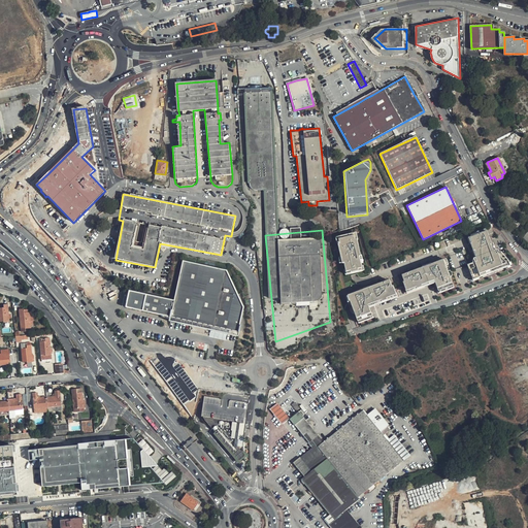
[(486,232),(468,239),(475,260),(472,264),(467,266),(472,281),(509,266),(494,252),(486,232)]
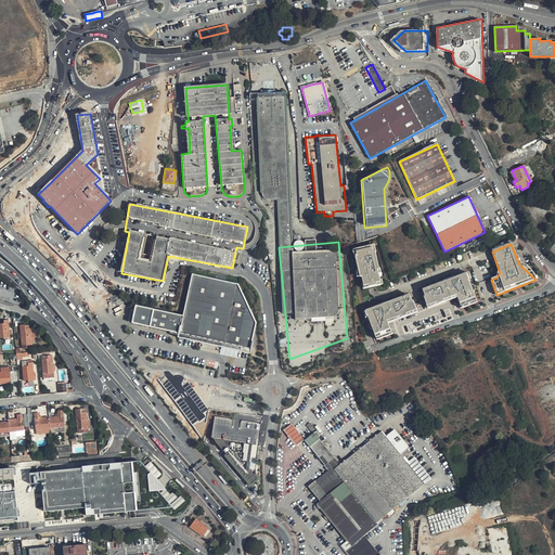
[(375,245),(353,250),(360,275),(363,287),(373,285),(383,283),(375,245)]
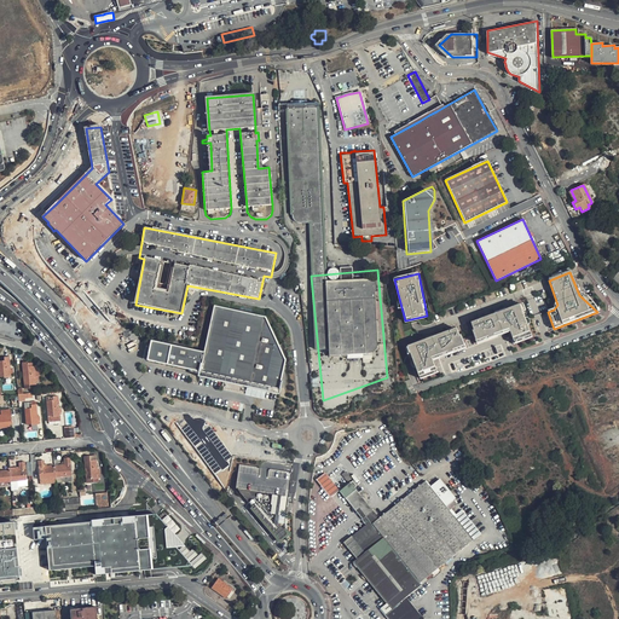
[(149,341),(144,358),(165,363),(237,380),(277,389),(284,360),(265,317),(214,305),(202,351),(149,337),(149,341)]
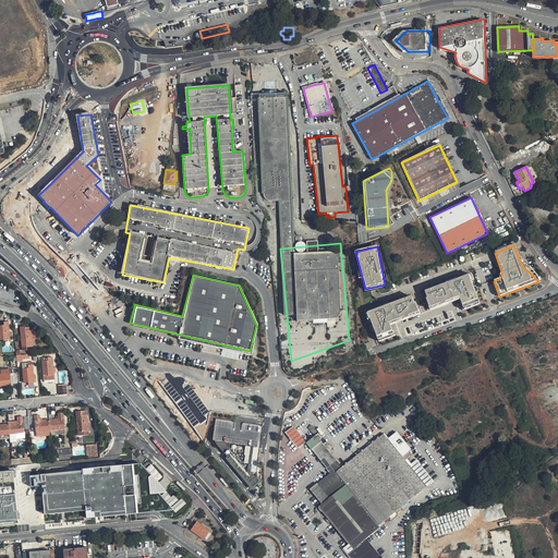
[(480,306),(469,276),(424,292),(431,310),(459,300),(463,312),(480,306)]
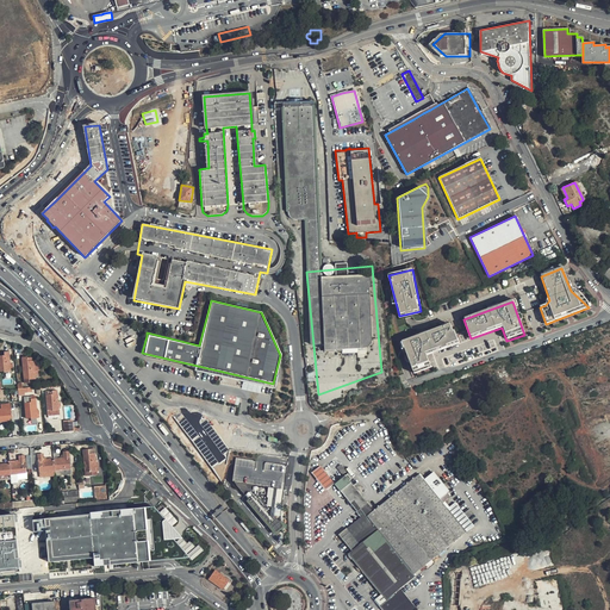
[(449,324),(402,342),(405,354),(415,377),(431,369),(425,355),(456,343),(449,324)]
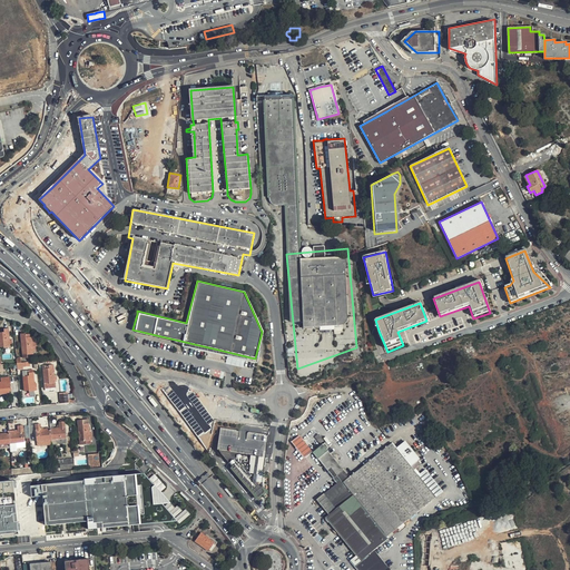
[(5,332),(0,332),(0,346),(3,347),(10,347),(10,344),(9,340),(9,328),(3,330),(5,332)]
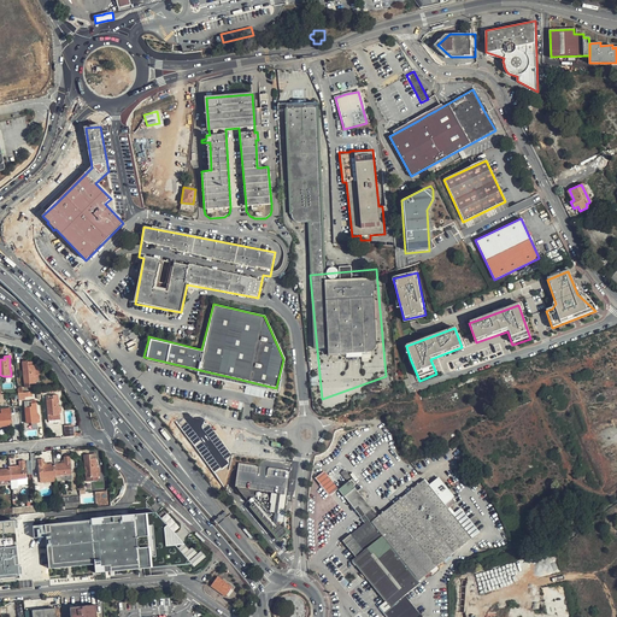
[(28,362),(22,362),(24,388),(30,387),(29,385),(36,383),(36,380),(37,380),(37,375),(35,375),(35,365),(33,365),(33,362),(28,362)]
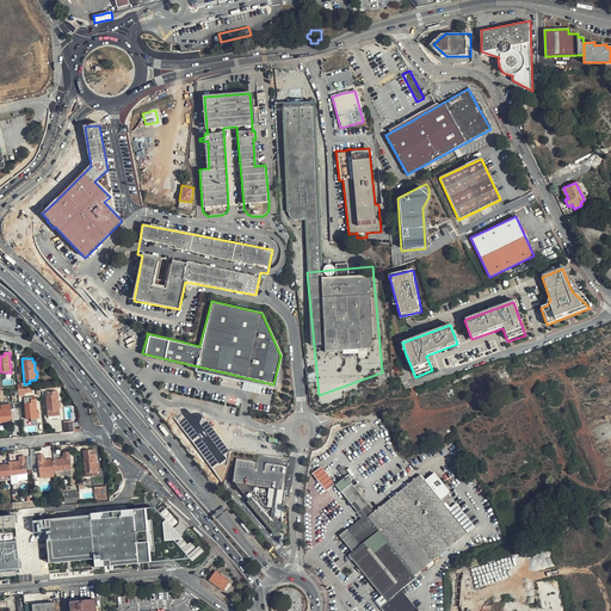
[(45,392),(48,417),(60,415),(59,407),(61,407),(61,403),(59,403),(57,392),(45,392)]
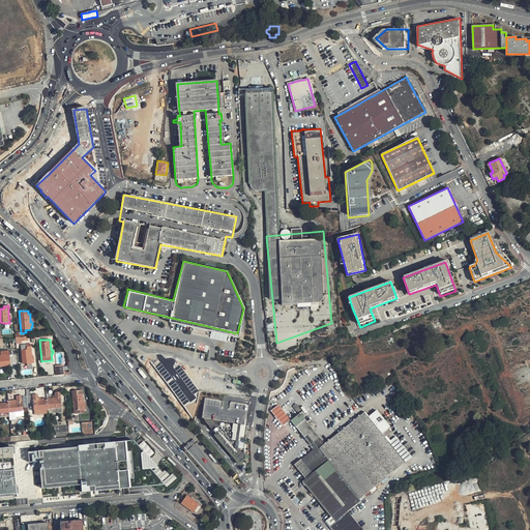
[(21,345),(23,363),(27,363),(27,364),(32,363),(32,360),(34,360),(34,356),(32,357),(31,346),(27,347),(27,345),(21,345)]
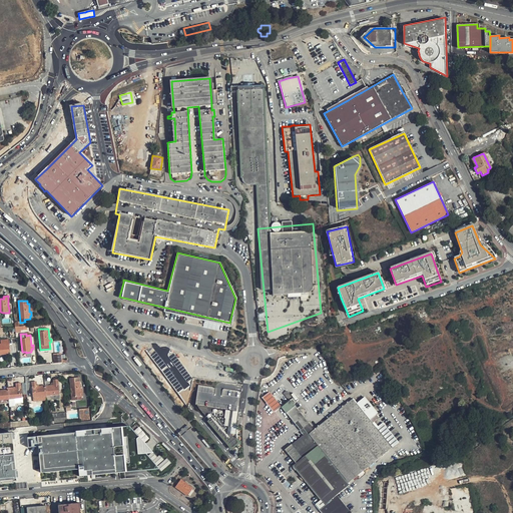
[(0,344),(0,355),(8,355),(8,353),(10,352),(8,340),(4,340),(5,345),(2,345),(2,344),(0,344)]
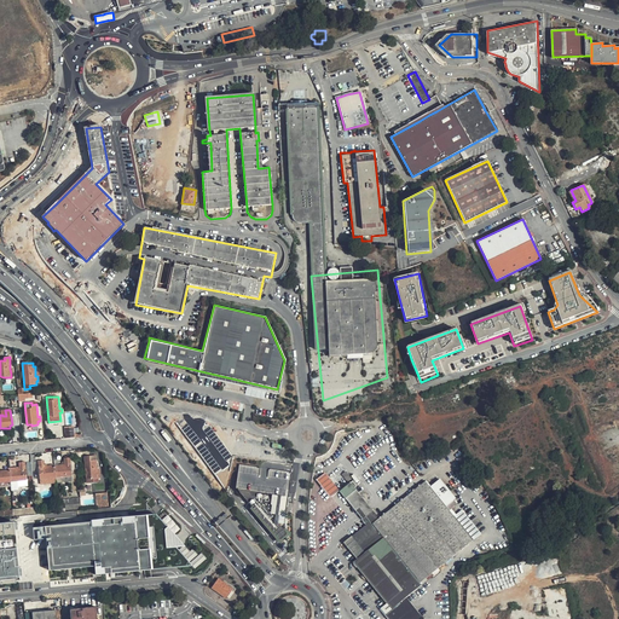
[(96,456),(84,457),(86,479),(90,479),(91,482),(98,482),(98,479),(100,478),(99,470),(97,470),(96,456)]
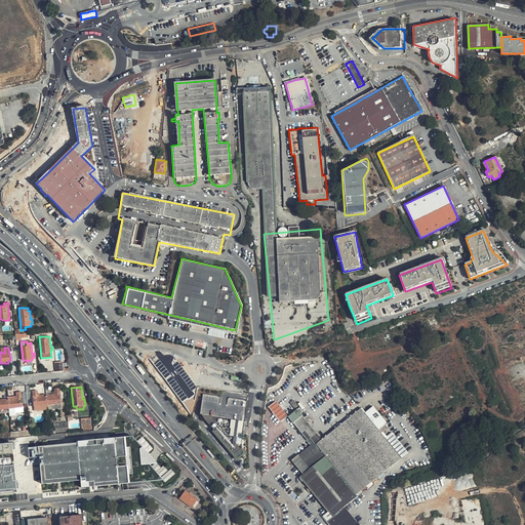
[(61,404),(59,389),(54,389),(54,394),(46,395),(47,405),(61,404)]
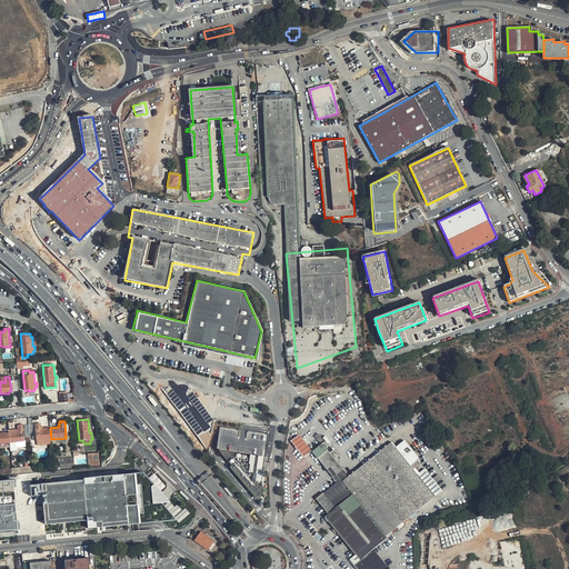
[(40,423),(35,423),(37,440),(41,440),(42,445),(51,443),(50,428),(40,428),(40,423)]
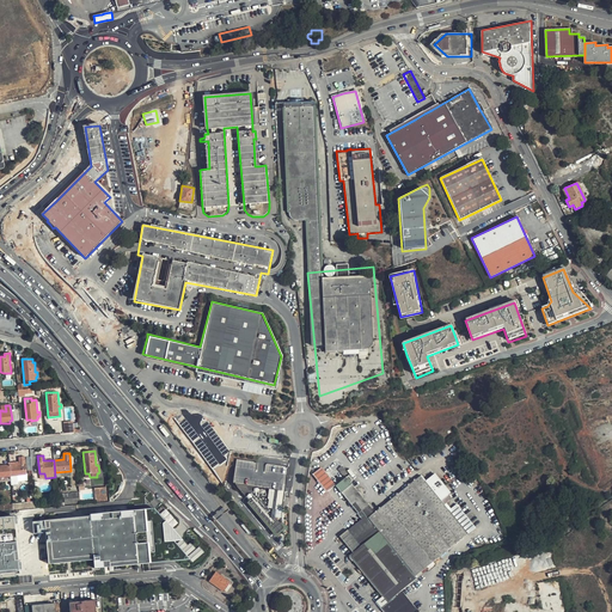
[(19,461),(10,463),(11,481),(11,484),(17,483),(17,482),(16,476),(26,475),(24,457),(19,458),(19,461)]
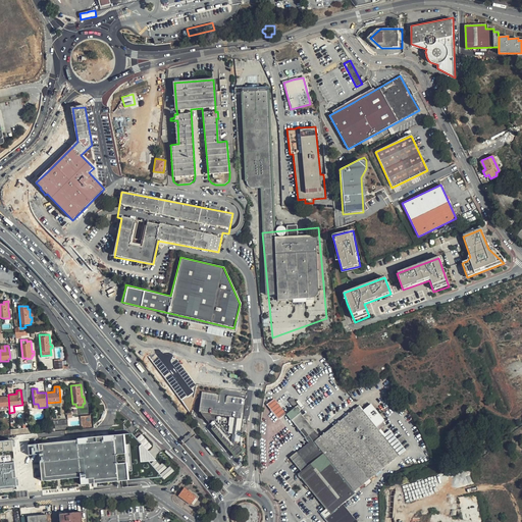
[(246,399),(202,393),(199,412),(201,414),(236,456),(242,450),(239,447),(243,419),(246,399)]
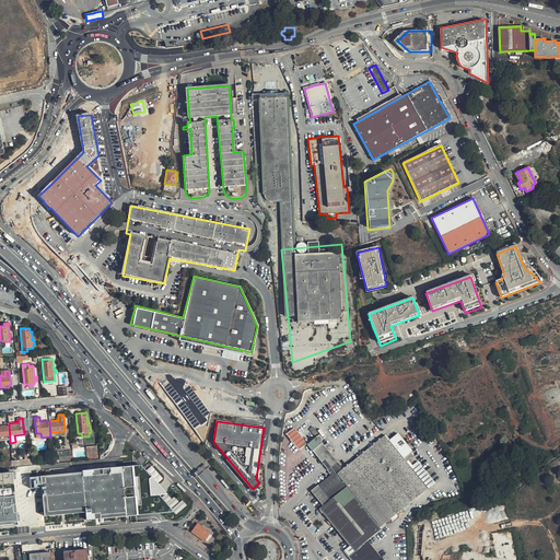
[(0,441),(10,440),(9,423),(7,423),(8,426),(0,426),(0,441)]
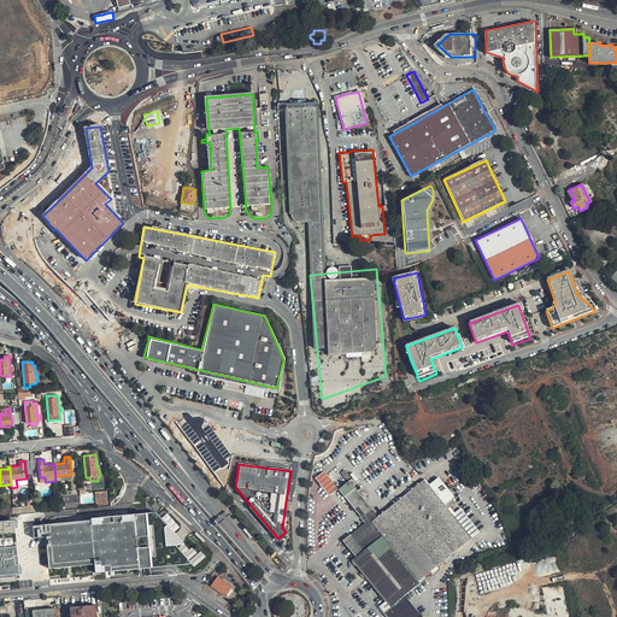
[(330,497),(339,489),(323,471),(315,477),(330,497)]
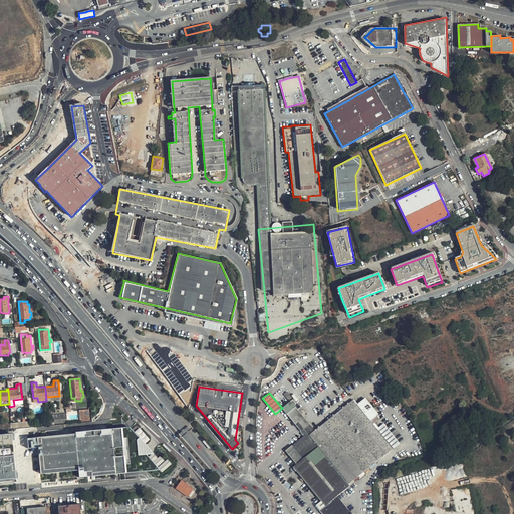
[(315,431),(309,435),(318,447),(349,484),(394,448),(373,424),(379,419),(367,404),(362,398),(356,403),(354,400),(315,431)]
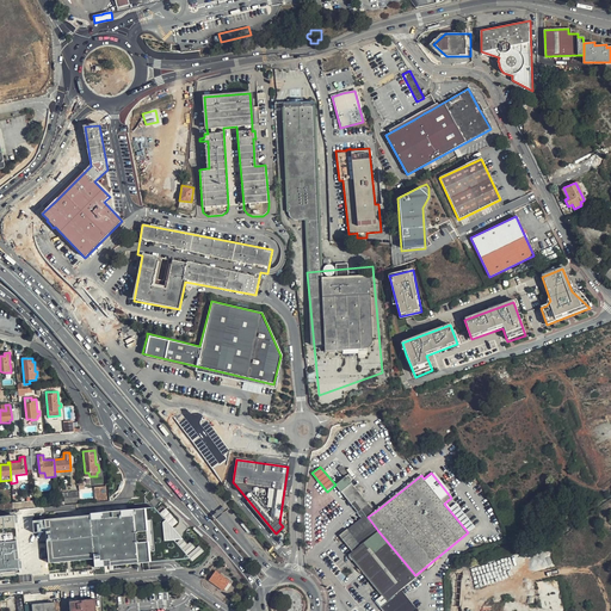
[(335,485),(341,492),(352,483),(346,476),(335,485)]
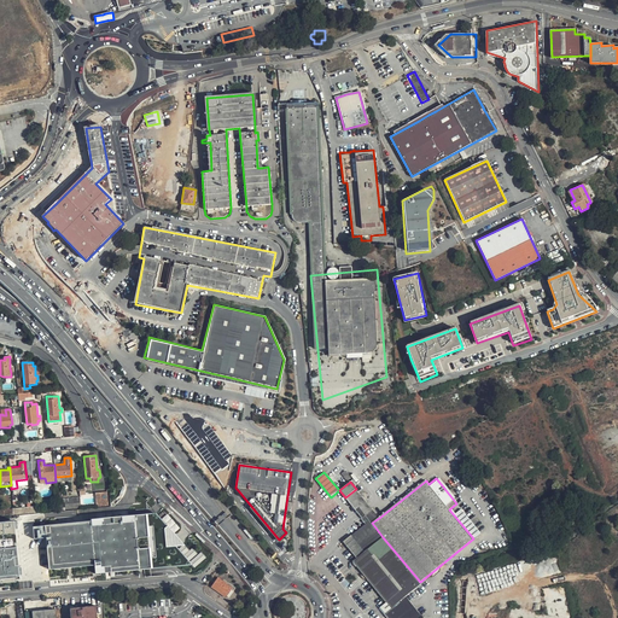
[(373,509),(356,489),(345,497),(355,509),(362,518),(373,509)]
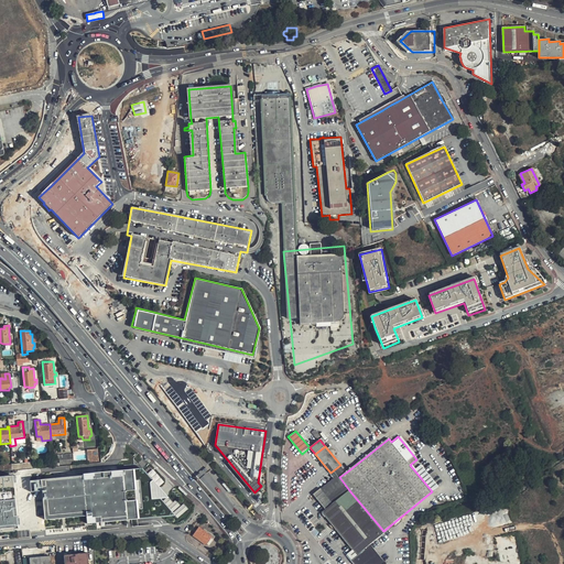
[(98,462),(97,449),(87,449),(88,463),(98,462)]
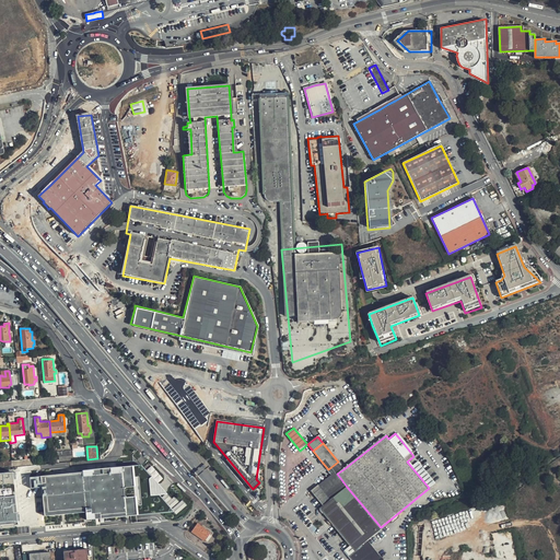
[(73,461),(72,451),(58,452),(59,462),(73,461)]
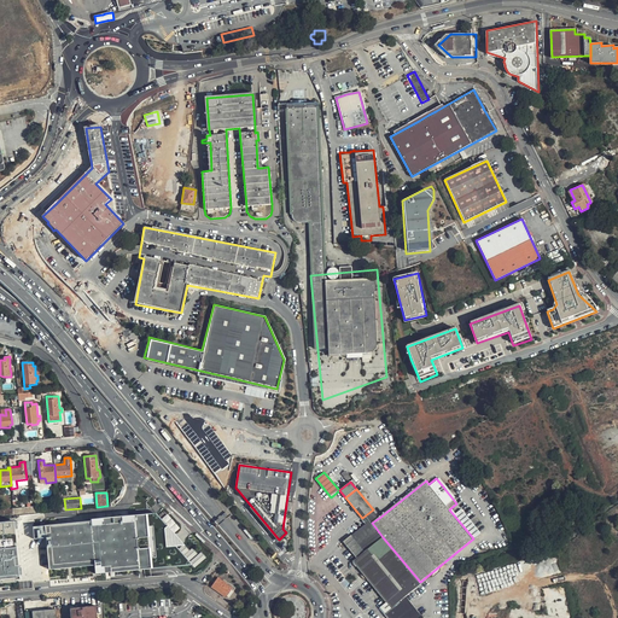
[(344,541),(357,558),(383,537),(372,523),(379,518),(373,509),(362,518),(367,524),(344,541)]
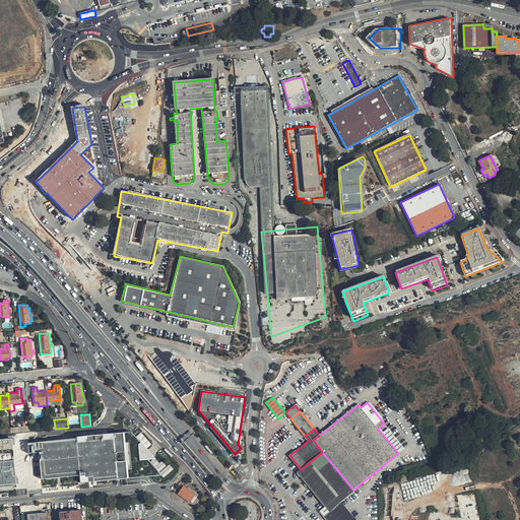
[(26,483),(27,482),(27,481),(29,481),(29,482),(78,477),(78,482),(87,482),(87,483),(160,475),(147,460),(154,459),(130,432),(117,433),(117,431),(82,434),(82,435),(73,436),(74,439),(30,443),(31,446),(29,446),(27,447),(25,448),(24,451),(23,454),(26,483)]
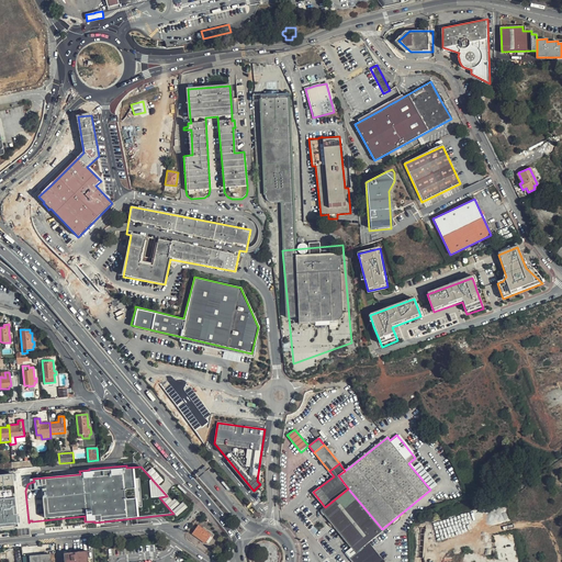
[(0,529),(18,528),(11,473),(0,474),(0,529)]
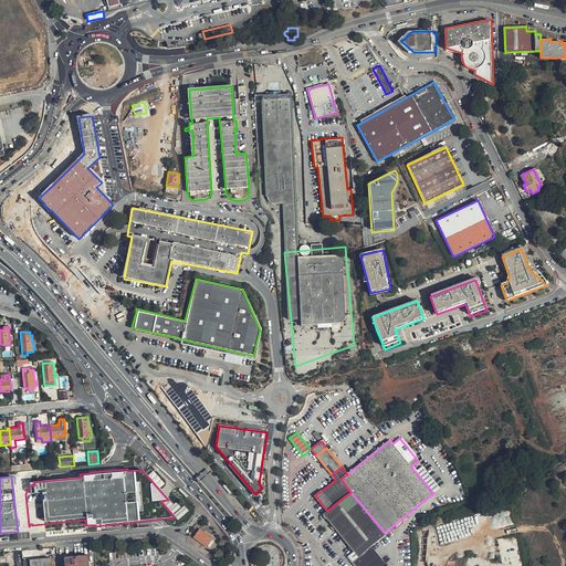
[(385,533),(350,492),(327,511),(323,514),(334,527),(358,557),(370,546),(386,534),(385,533)]
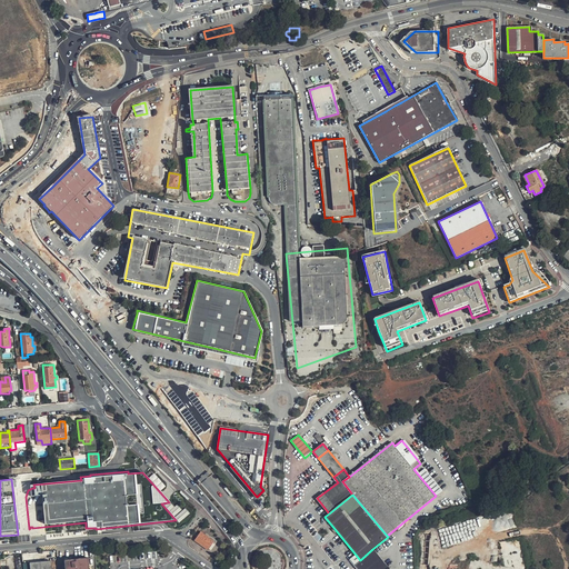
[(440,530),(443,546),(475,540),(473,530),(472,520),(466,521),(466,523),(456,525),(457,532),(452,533),(451,531),(456,530),(455,527),(440,530)]
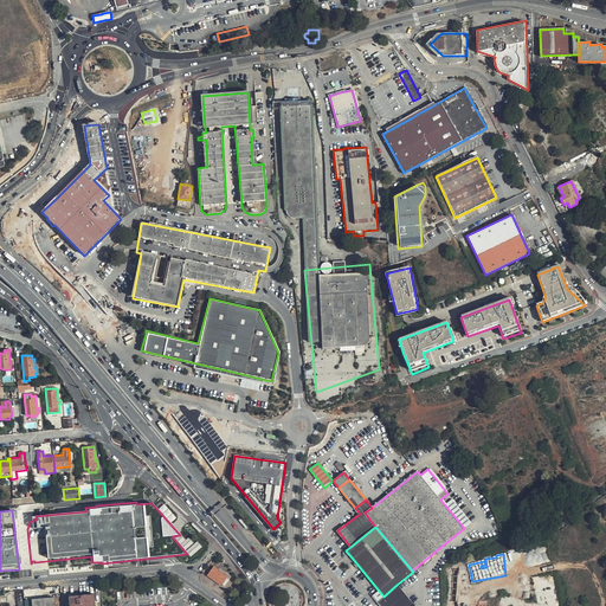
[(404,605),(410,601),(397,585),(384,597),(376,601),(380,605),(404,605)]
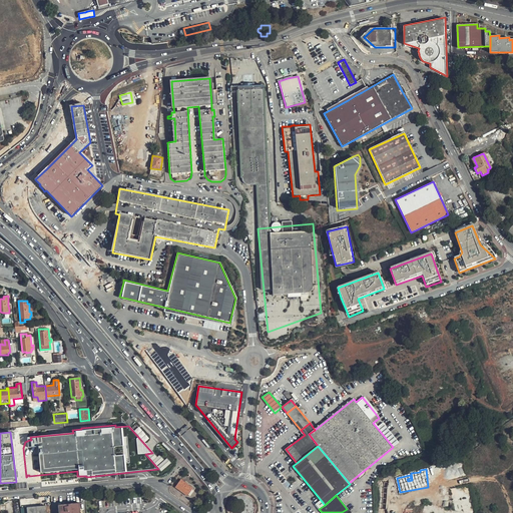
[(478,512),(477,495),(407,499),(407,512),(478,512)]
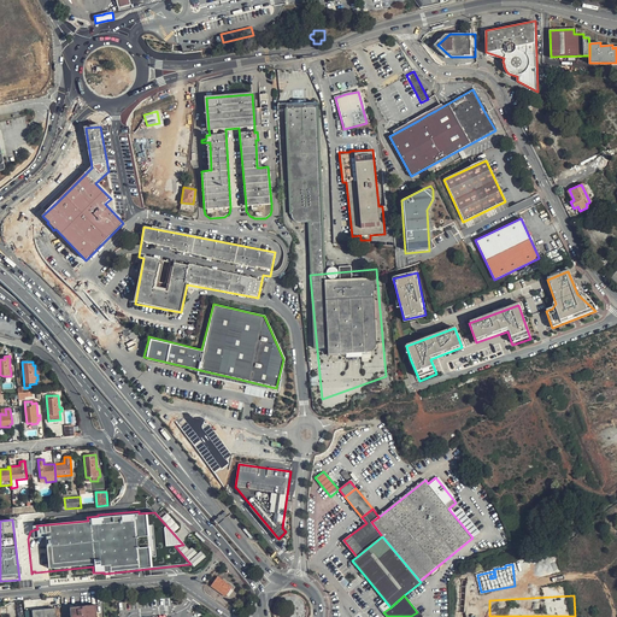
[(95,616),(95,605),(70,607),(70,616),(95,616)]
